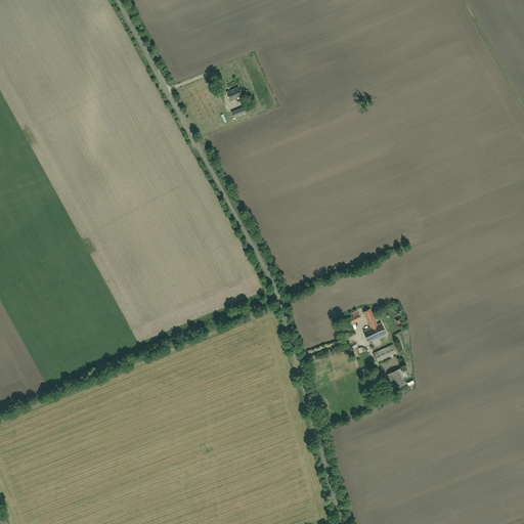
[(225,91),(230,102),(244,96),(239,85),(225,91)]
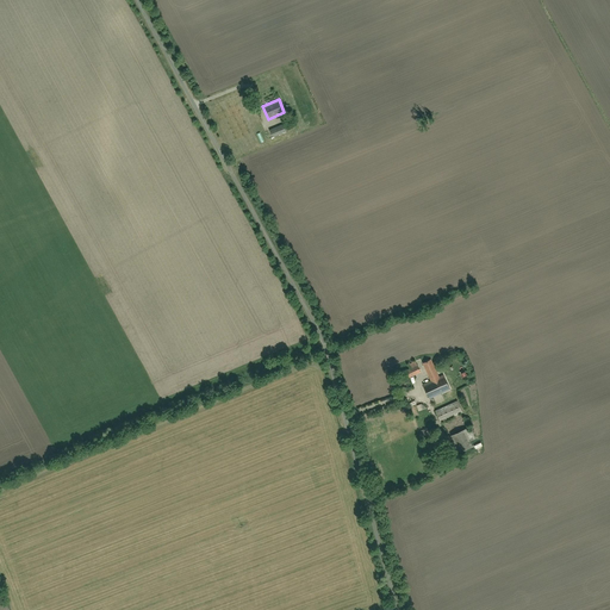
[(267,130),(271,139),(286,132),(282,123),(267,130)]
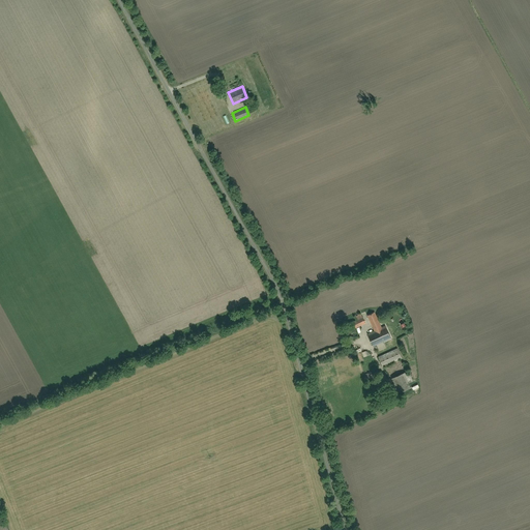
[(375,313),(365,317),(373,331),(366,334),(373,347),(390,339),(384,326),(382,327),(375,313)]
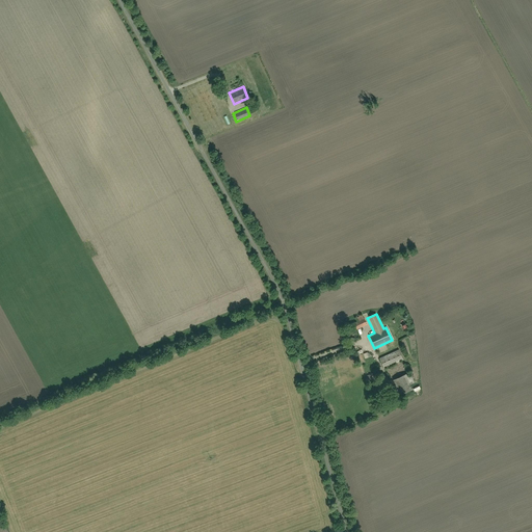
[(350,322),(354,330),(366,325),(362,316),(350,322)]
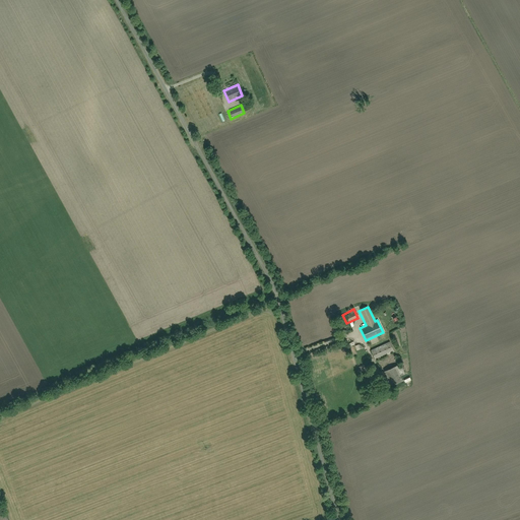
[(370,349),(375,360),(393,351),(388,340),(370,349)]
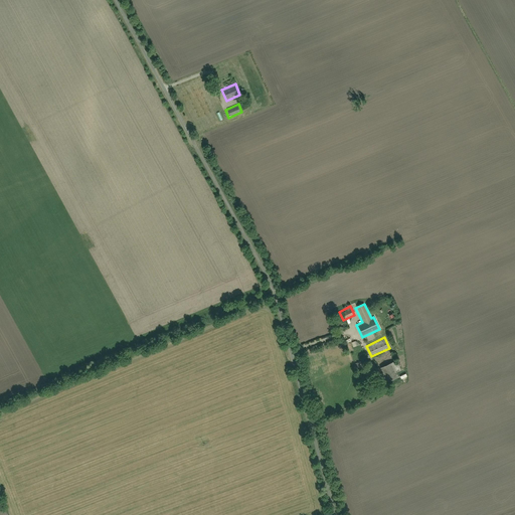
[(397,381),(393,373),(399,370),(395,360),(389,362),(388,360),(378,365),(387,385),(397,381)]
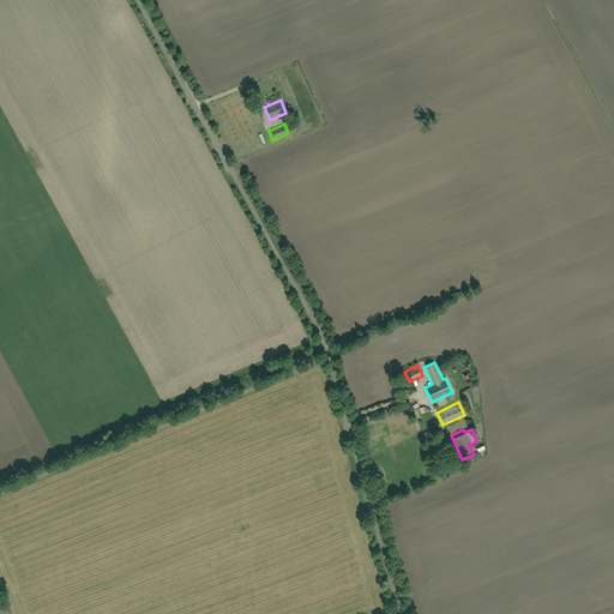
All buildings are outlined.
